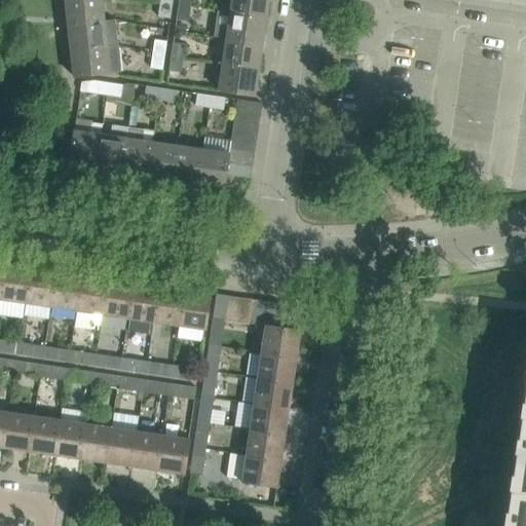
[(102,0),(65,0),(68,26),(104,22),(102,0)]
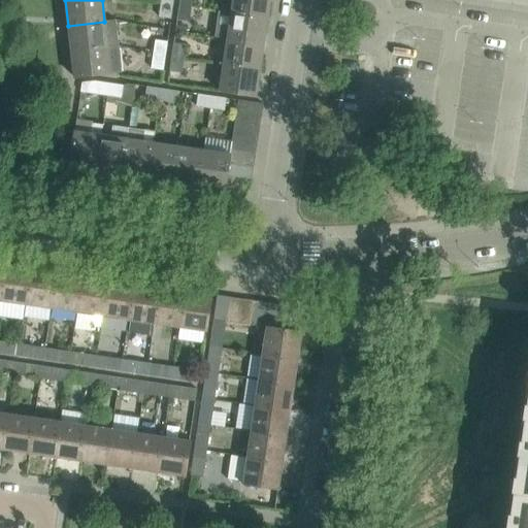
[(231,13),(267,19),(269,0),(226,0),(233,1),(231,13)]
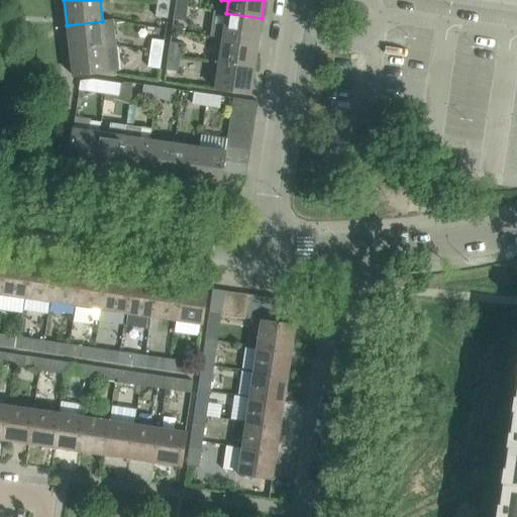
[(154,19),(167,20),(169,5),(157,3),(154,19)]
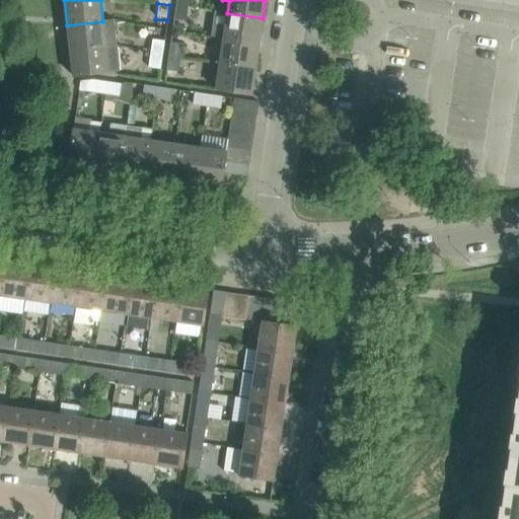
[(187,24),(189,8),(175,6),(173,22),(187,24)]
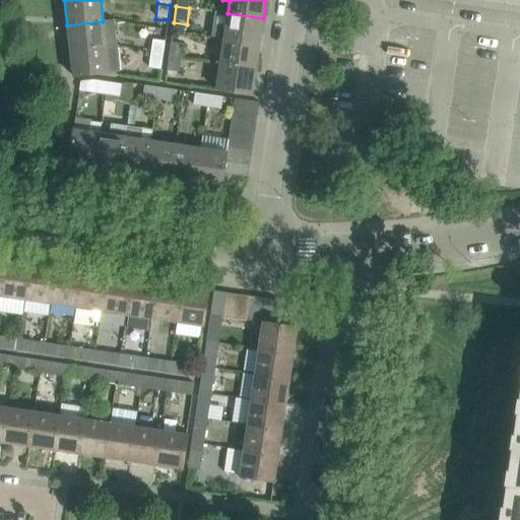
[(223,39),(259,44),(263,18),(228,13),(214,11),(210,37),(223,39)]
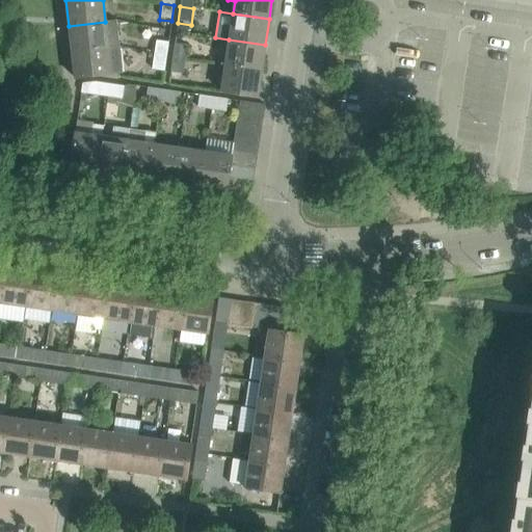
[(69,26),(72,52),(113,48),(120,49),(120,46),(108,47),(105,22),(69,26)]
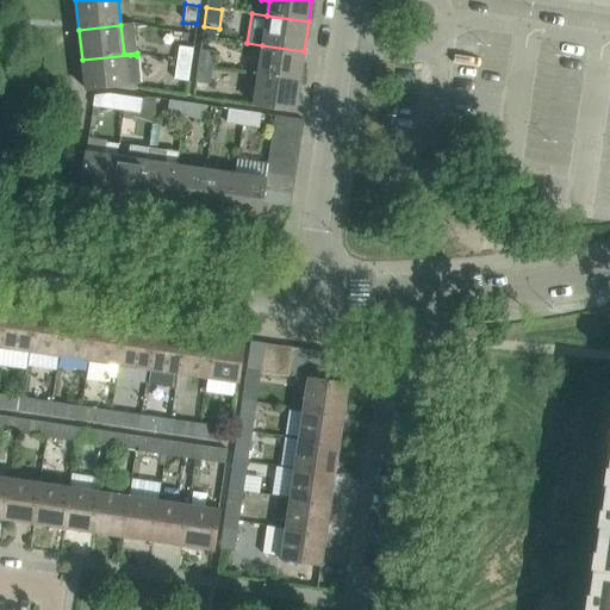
[(259,74),(300,81),(304,51),(262,45),(259,74)]
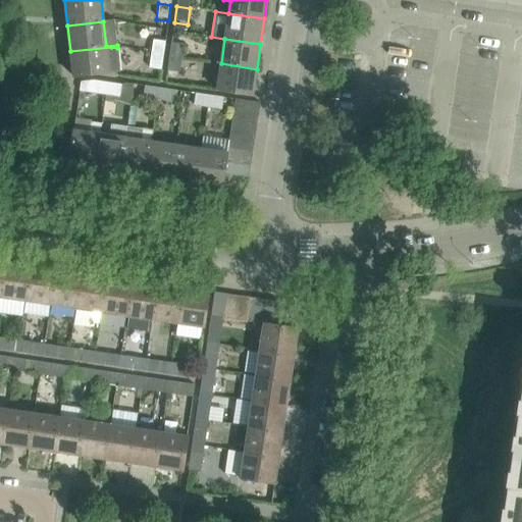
[(153,41),(151,53),(163,55),(165,43),(153,41)]
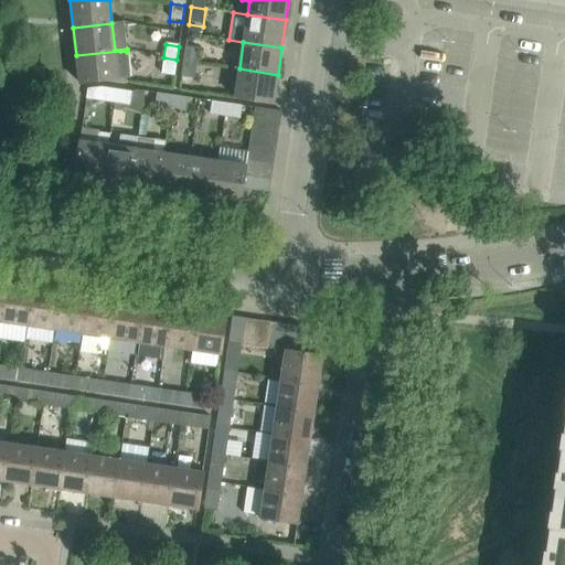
[(199,49),(185,48),(183,61),(198,62),(199,49)]
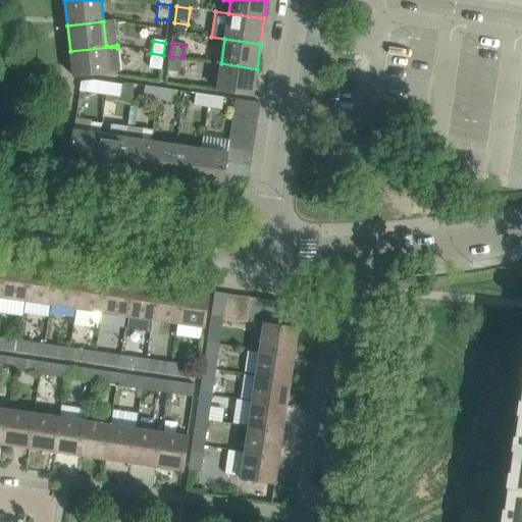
[(70,51),(73,76),(113,72),(120,71),(117,48),(111,47),(70,51)]
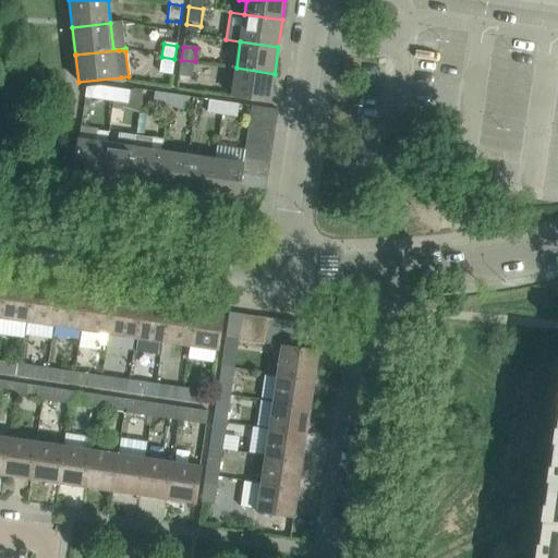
[(159,75),(172,77),(174,59),(161,57),(159,75)]
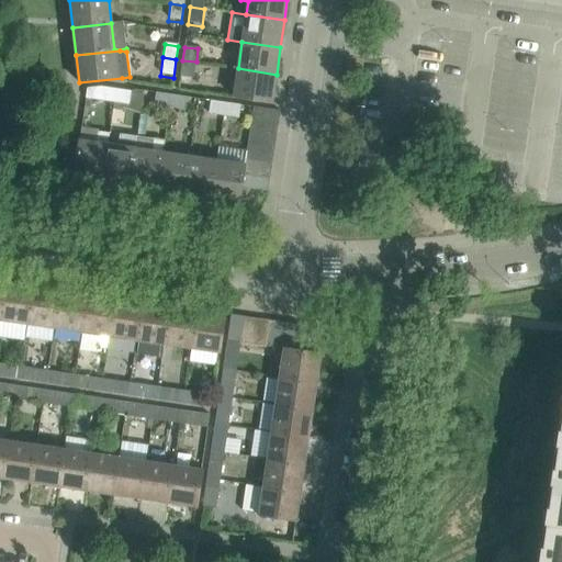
[(182,60),(180,78),(193,80),(197,62),(182,60)]
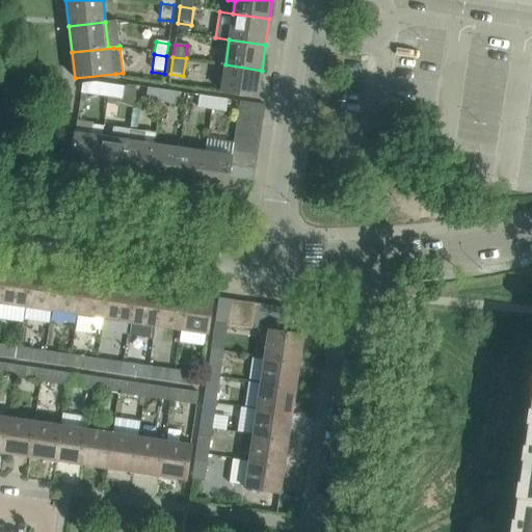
[(221,92),(258,98),(262,71),(225,64),(221,92)]
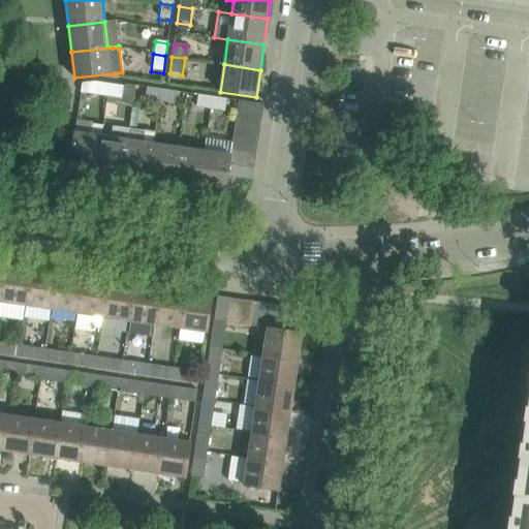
[(106,96),(109,84),(94,82),(82,84),(81,92),(106,96)]
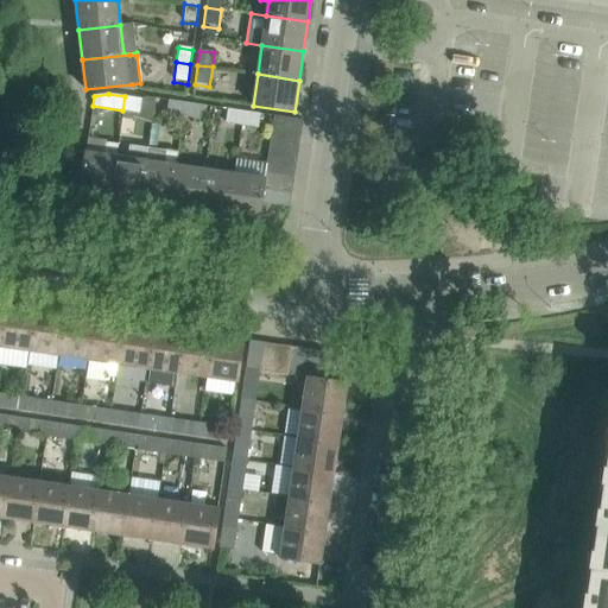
[(125,96),(122,111),(139,113),(141,99),(125,96)]
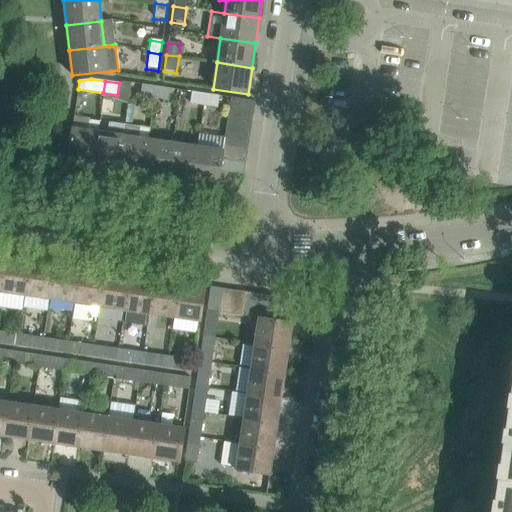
[(140,96),(154,98),(155,86),(141,84),(140,96)]
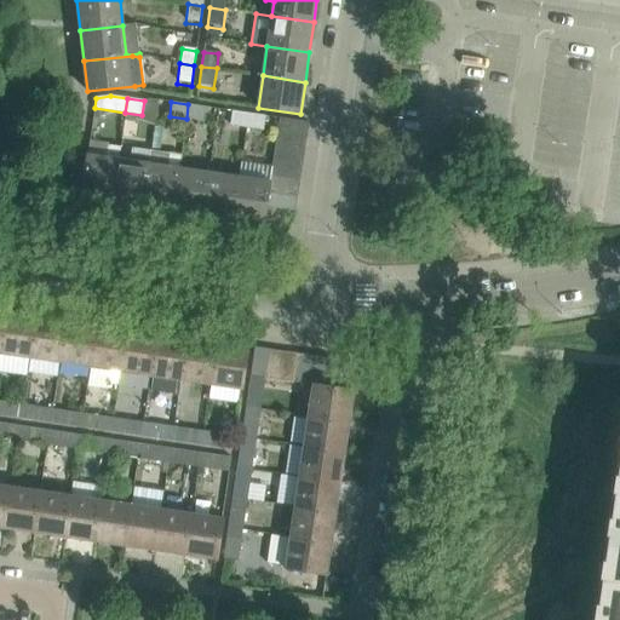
[(202,121),(205,107),(188,104),(187,119),(202,121)]
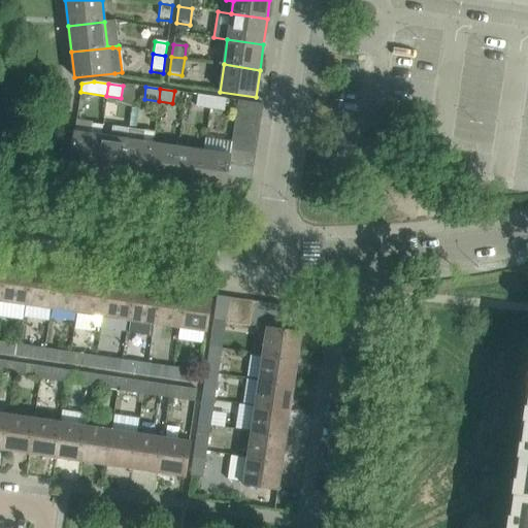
[(209,108),(211,97),(198,95),(196,106),(209,108)]
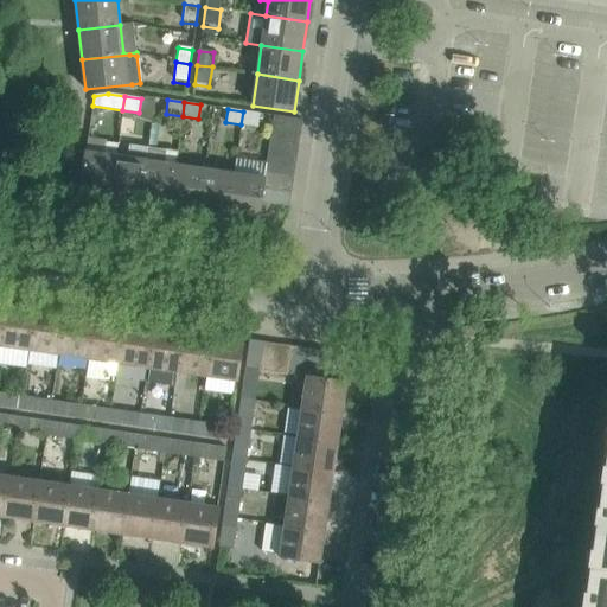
[(260,114),(243,112),(241,125),(257,127),(260,114)]
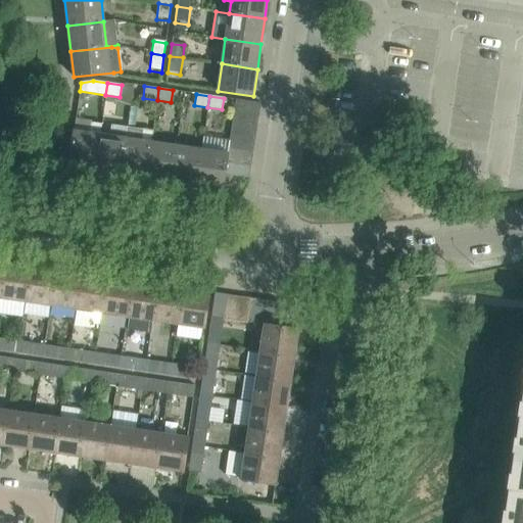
[(233,112),(258,116),(260,103),(235,99),(233,112)]
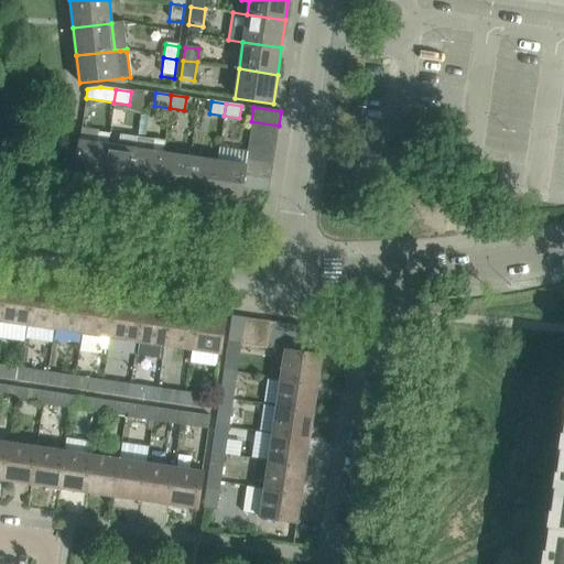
[(251,121),(249,136),(277,139),(279,126),(251,121)]
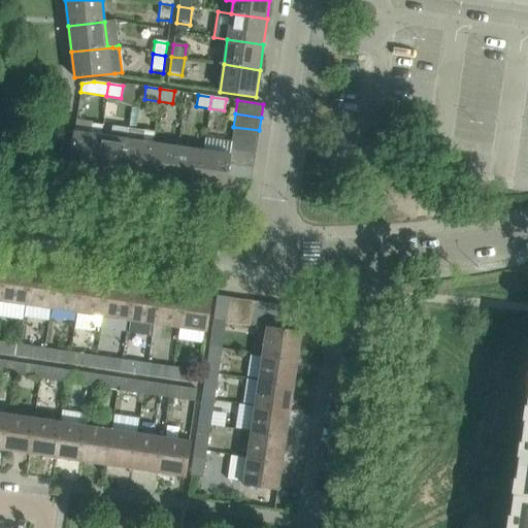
[(90,134),(74,132),(69,168),(96,171),(101,135),(102,126),(91,124),(90,134)]
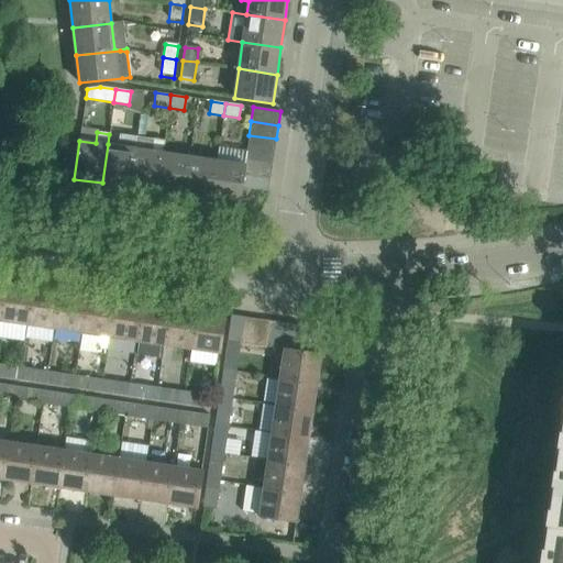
[(108,144),(102,183),(130,187),(138,136),(120,134),(118,146),(108,144)]
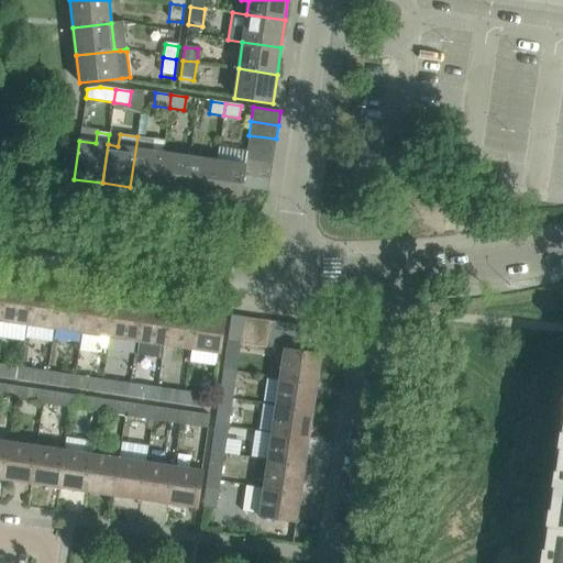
[(249,135),(247,148),(274,153),(276,139),(249,135)]
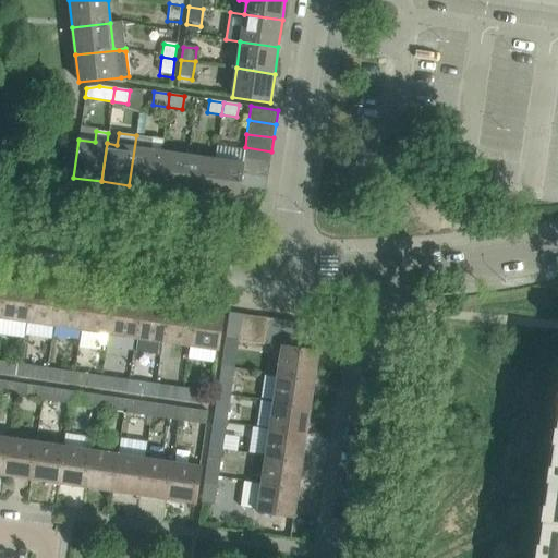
[(136,135),(129,185),(156,190),(161,152),(162,140),(136,135)]
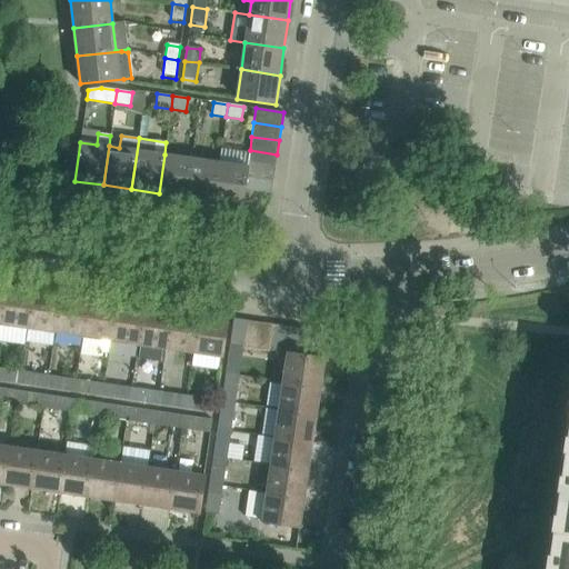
[(248,162),(275,167),(277,155),(250,150),(249,156),(248,162)]
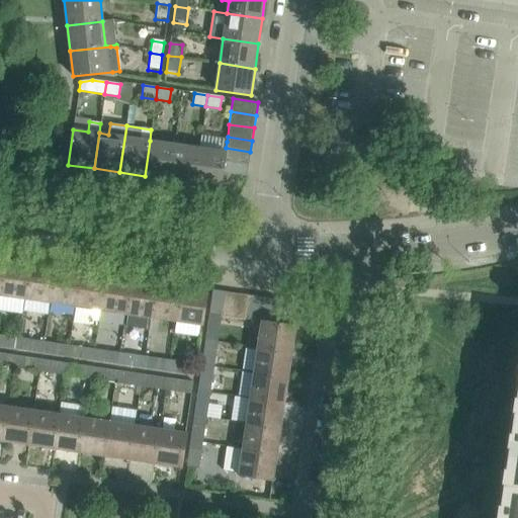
[(199,148),(194,183),(221,187),(223,173),(224,161),(225,152),(226,148),(227,142),(201,138),(199,148)]
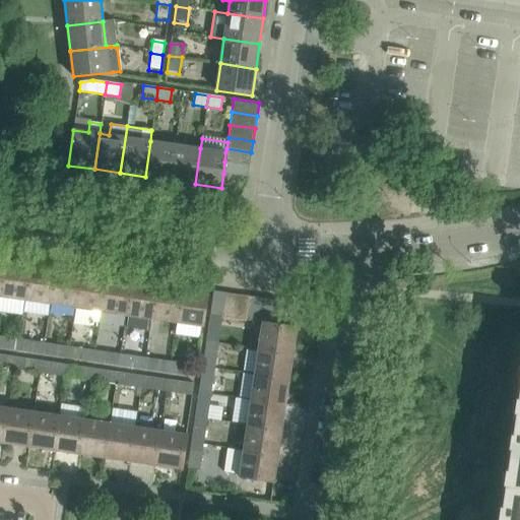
[(150,141),(145,177),(170,180),(175,144),(150,141)]
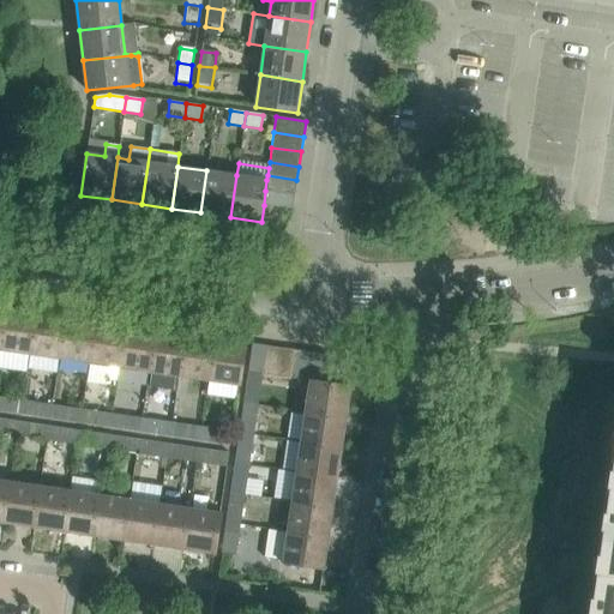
[(206,170),(200,212),(230,217),(236,175),(206,170)]
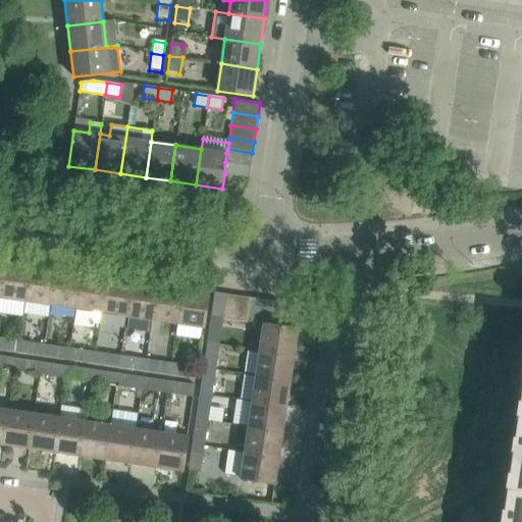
[(225,162),(250,165),(252,153),(227,149),(226,153),(225,162)]
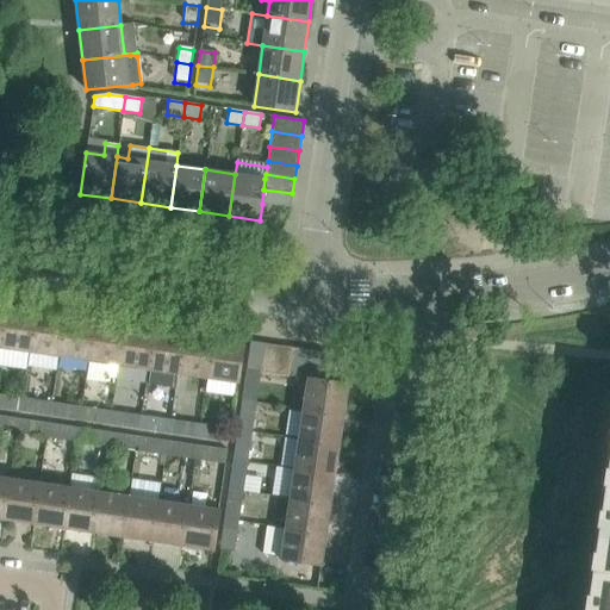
[(263,190),(262,204),(290,209),(292,193),(263,190)]
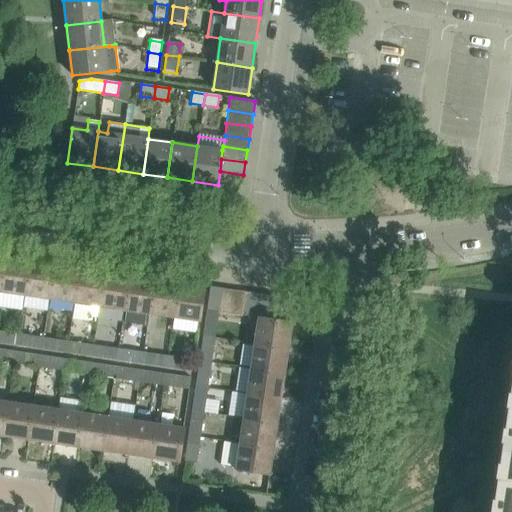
[(28,262),(3,258),(0,277),(0,291),(23,295),(28,262)]
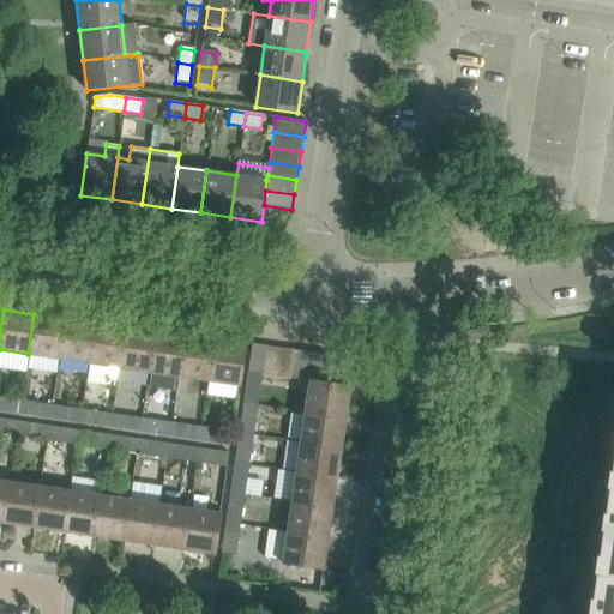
[(65,319),(34,314),(28,354),(59,359),(65,319)]
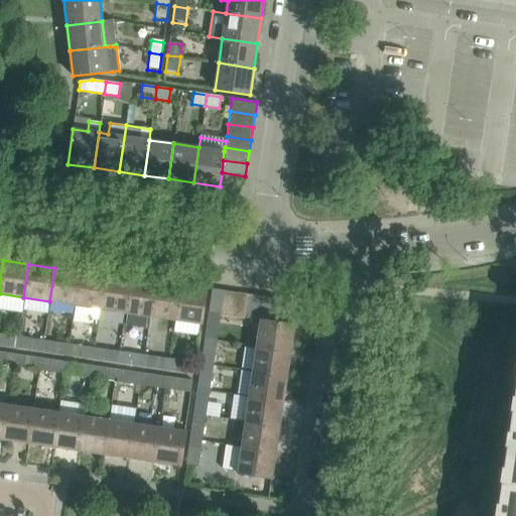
[(80,272),(54,268),(49,301),(75,305),(80,272)]
